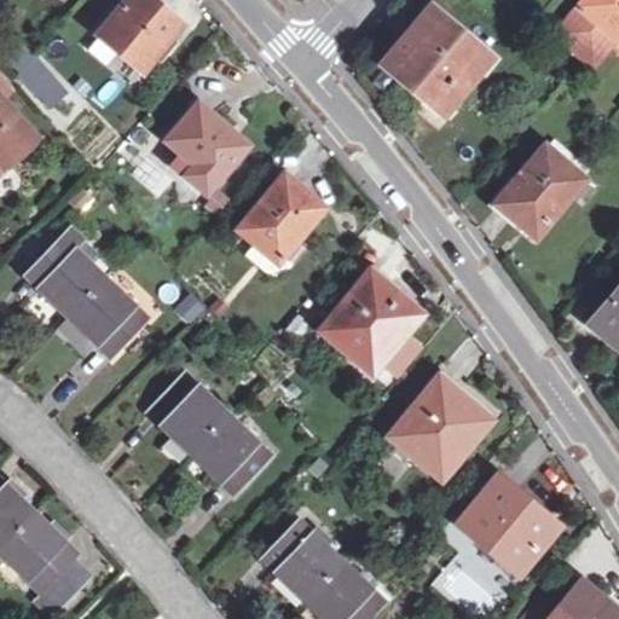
[(150,0),(125,0),(97,35),(143,73),(181,24),(150,0)]
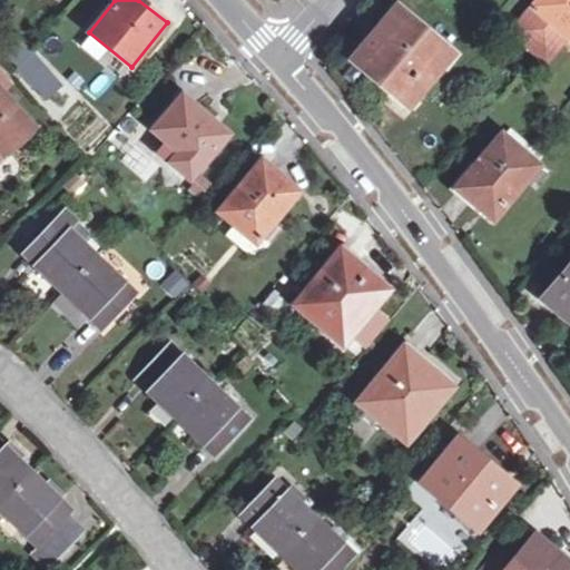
[(569,0),(538,0),(510,33),(547,65),(568,39),(564,36),(569,28),(569,0)]
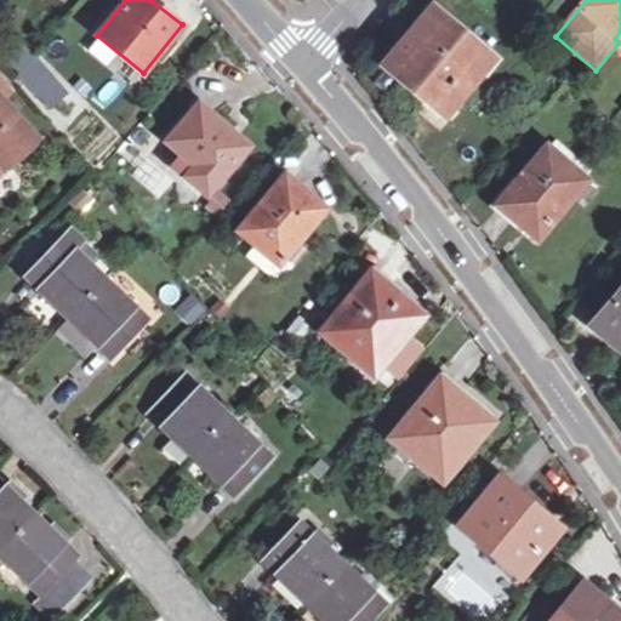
[(210,11),(204,5),(200,9),(206,15),(210,11)]
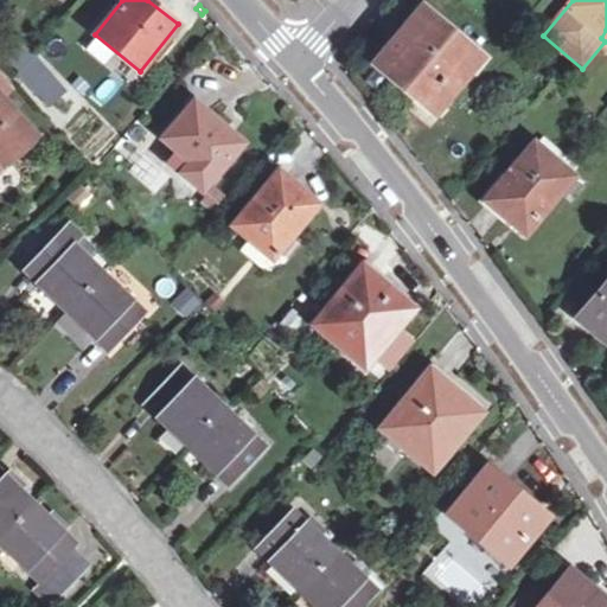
[(467,49),(421,11),(382,59),(421,90),(415,97),(438,116),(479,65),(464,52),(467,49)]
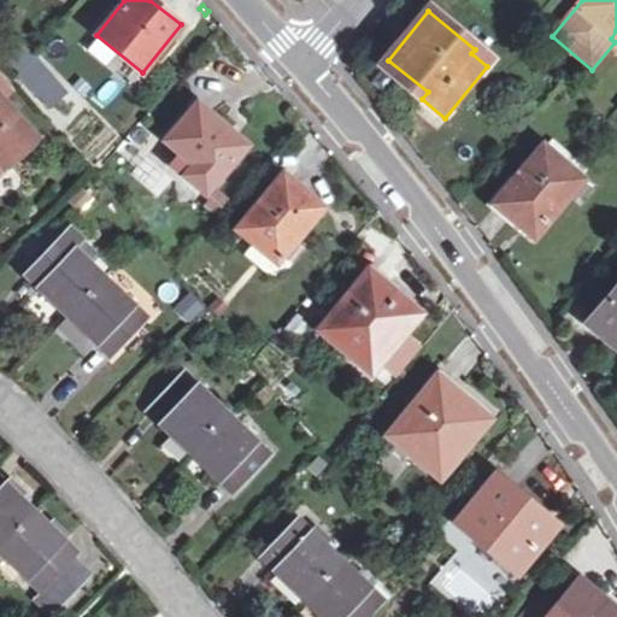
[(23,47),(9,60),(23,77),(51,107),(66,94),(36,60),(23,47)]
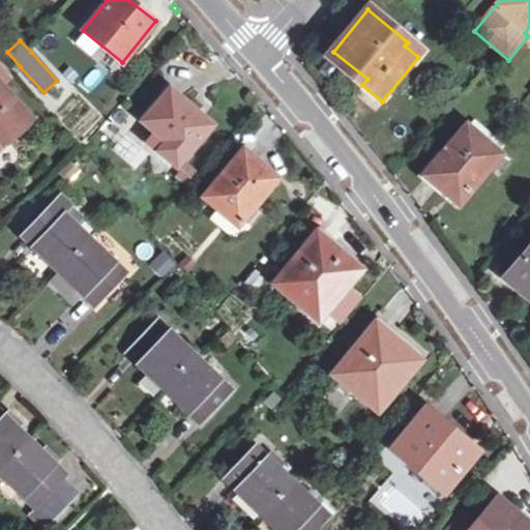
[(367,79),(333,52),(328,57),(362,85),(367,79)]
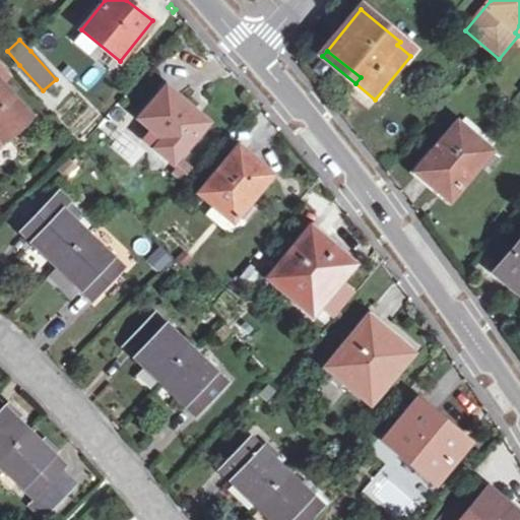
[(0,70),(0,144),(29,118),(0,85),(7,79),(0,70)]
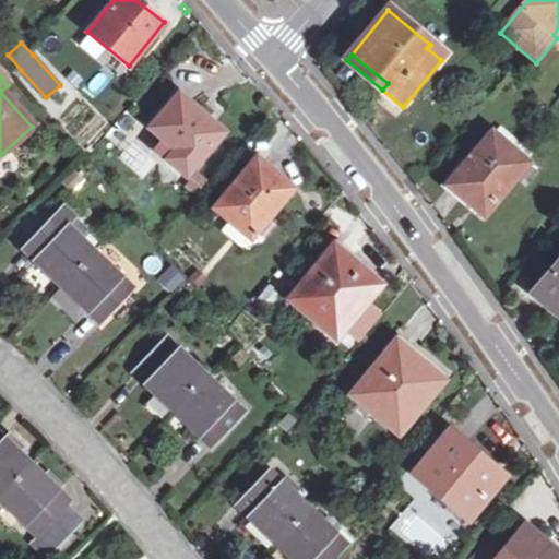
[(177,95),(149,129),(159,138),(193,167),(212,145),(198,133),(209,121),(177,95)]
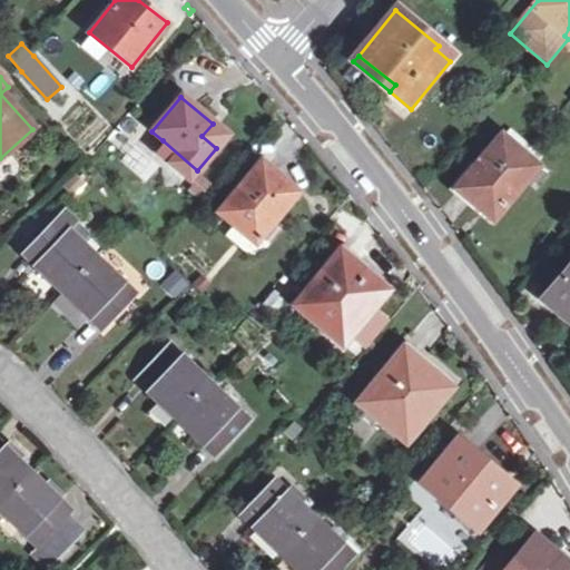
[(202,136),(216,148),(226,137),(213,124),(202,136)]
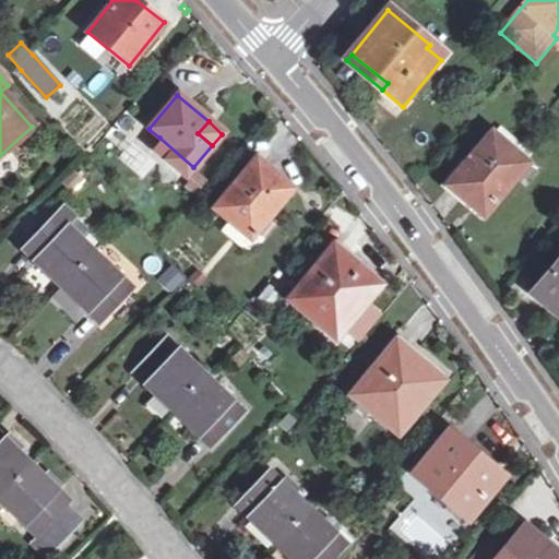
[(502,144),(491,135),(451,182),(465,194),(462,199),(484,216),(527,164),(515,154),(521,147),(509,138),(502,144)]
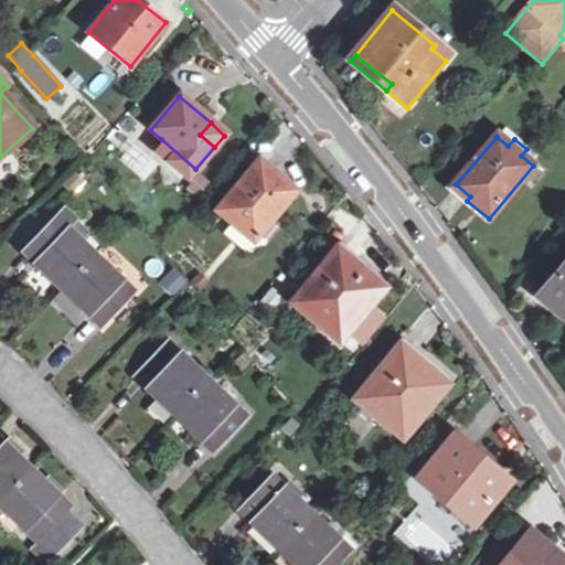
[(195,169),(161,139),(152,150),(187,180),(195,169)]
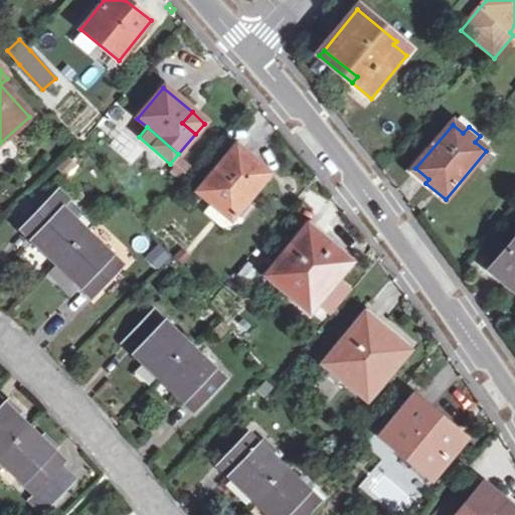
[(238,146),(200,190),(213,201),(232,217),(236,213),(263,182),(244,167),(252,158),(238,146)]
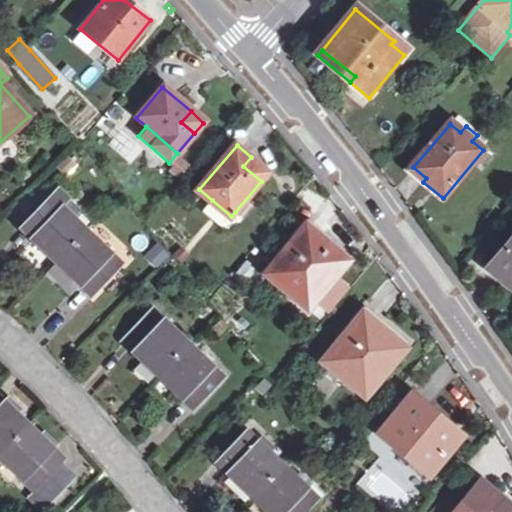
[(243,166),(261,181),(269,172),(251,157),(243,166)]
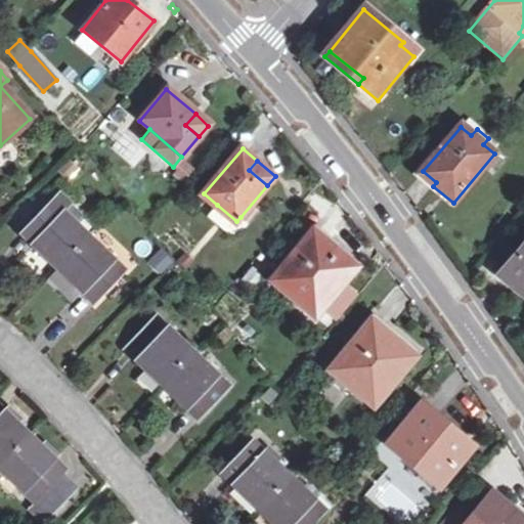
[(436,182),(423,171),(420,175),(433,186),(436,182)]
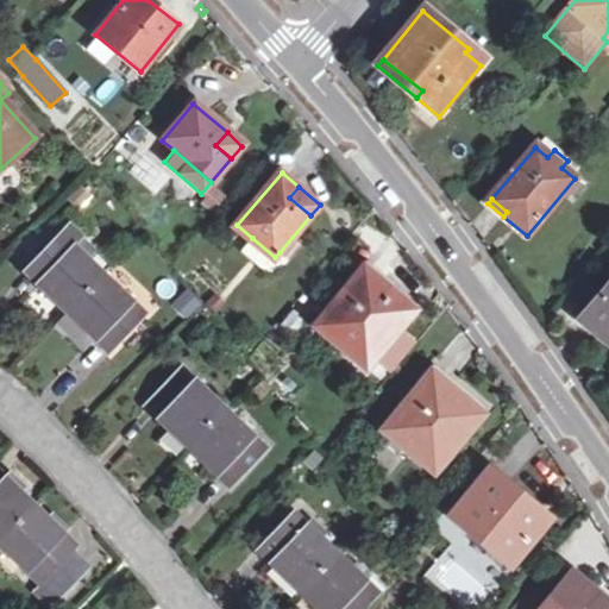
[(70,221),(23,272),(67,314),(104,275),(89,261),(75,248),(83,239),(86,237),(70,221)]
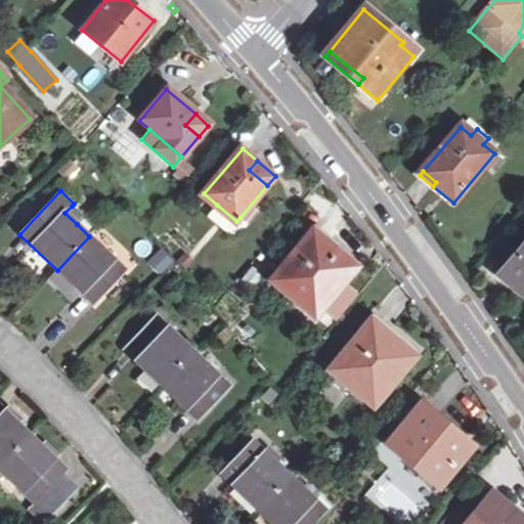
[(236,221),(217,205),(208,215),(236,241),(250,225),(241,217),(236,221)]
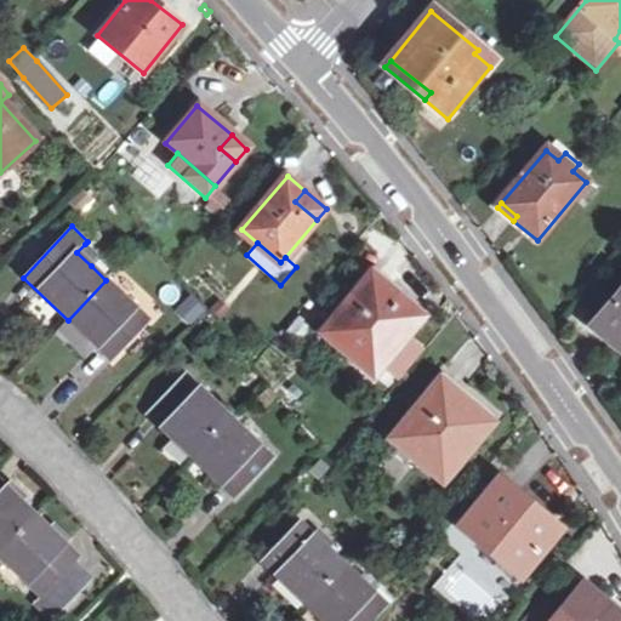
[(77,252),(91,266),(98,258),(85,244),(77,252)]
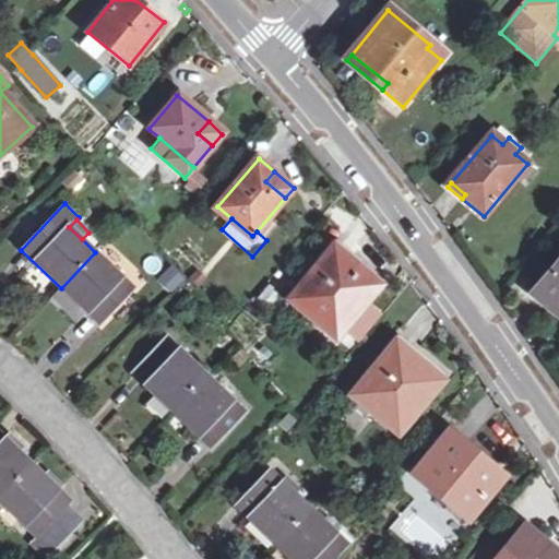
[(335,247),(289,299),(307,313),(320,323),(336,337),(382,284),(335,247)]
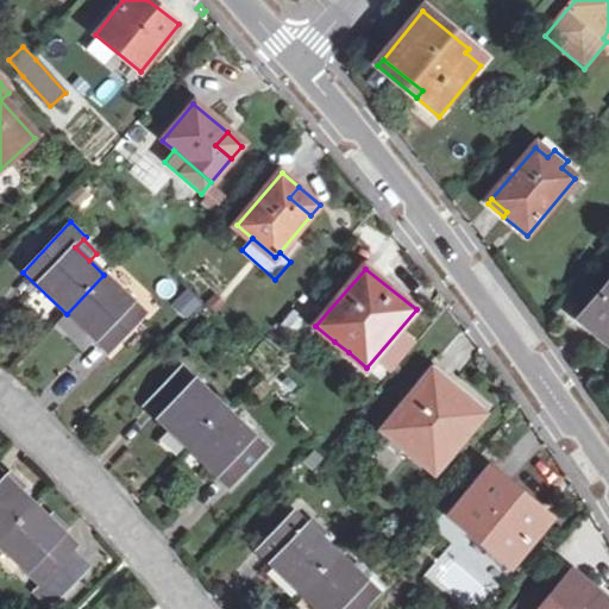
[(104,275),(67,314),(96,343),(110,356),(148,315),(104,275)]
